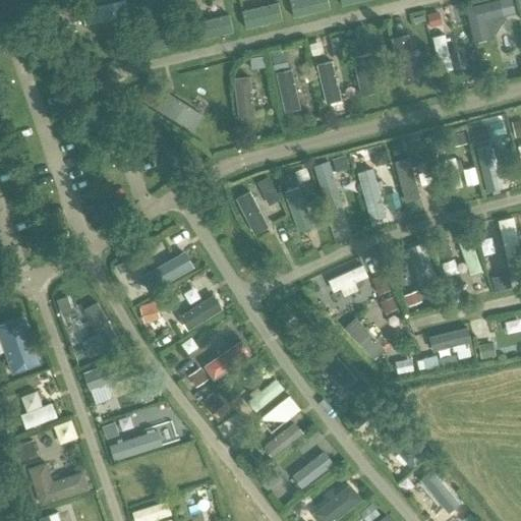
[(77,20),(123,15),(121,0),(115,0),(76,4),(77,20)]
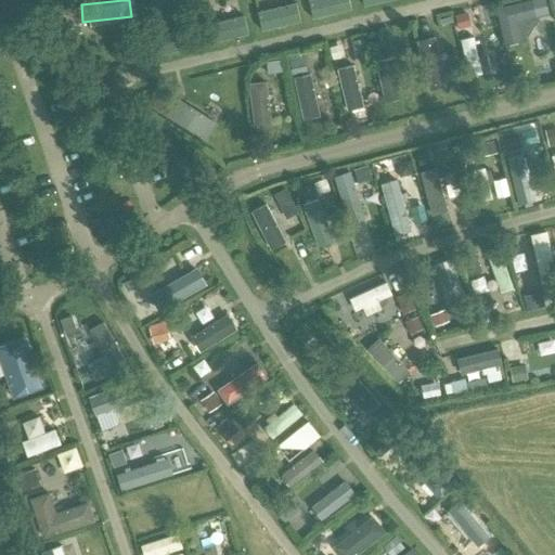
[(532,0),(521,0),(495,7),(504,46),(521,40),(516,20),(538,15),(532,0)]
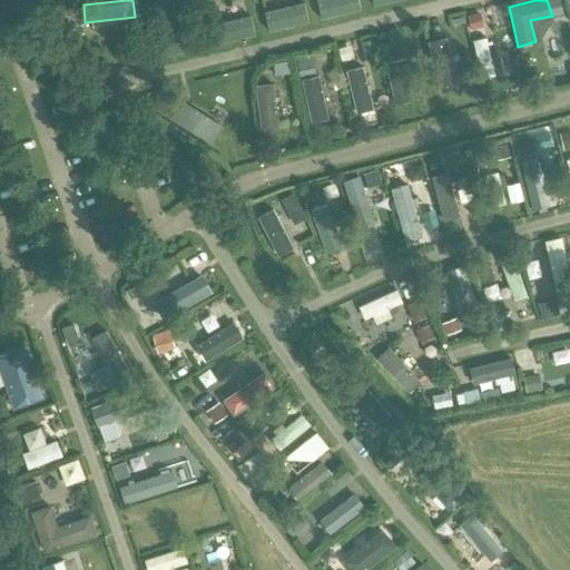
[(460,85),(448,35),(433,38),(446,89),(460,85)]
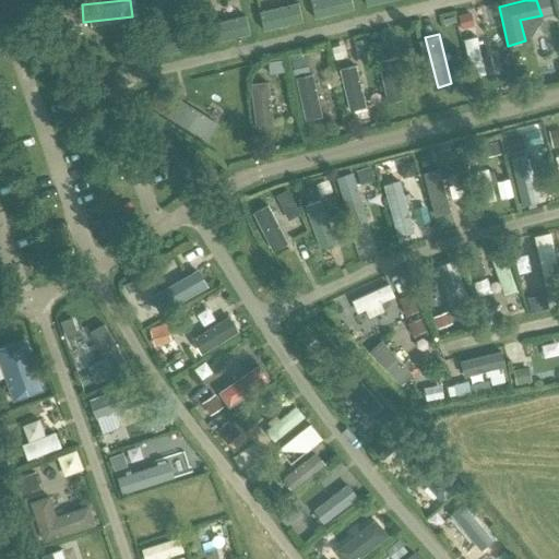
[(476,36),(462,39),(466,60),(479,58),(476,36)]
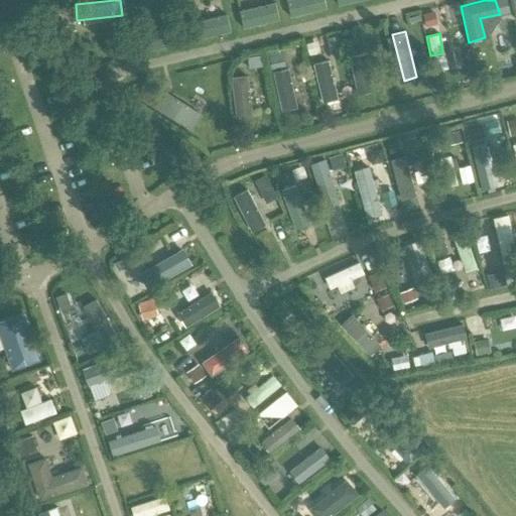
[(285,48),(270,52),(282,106),(297,104),(285,48)]
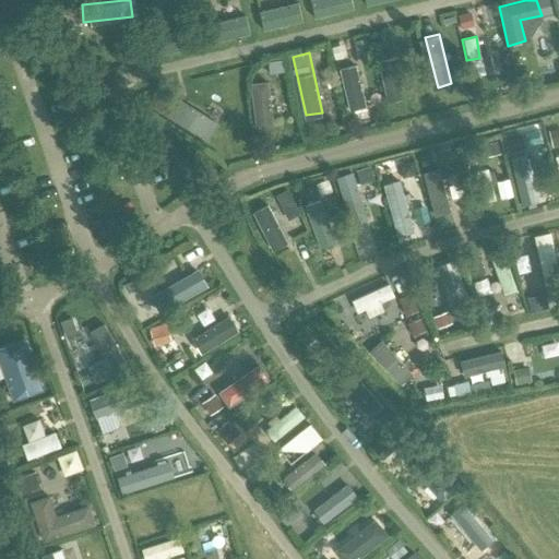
[(356,62),(339,66),(351,110),(367,105),(356,62)]
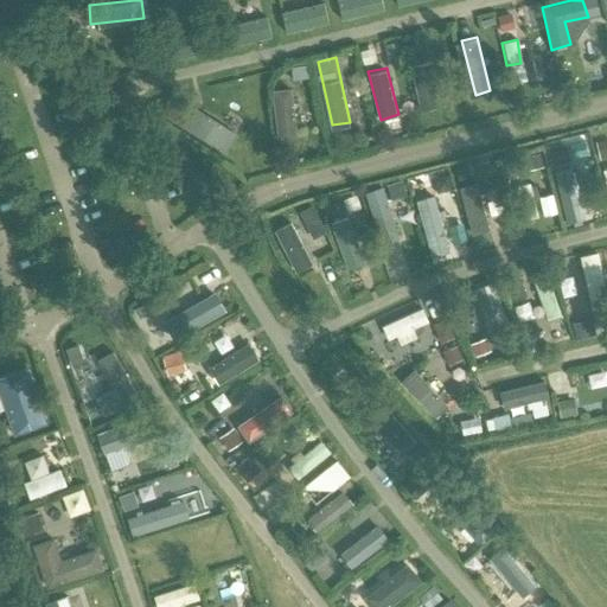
[(296,85),(273,85),(273,139),(296,138),(296,85)]
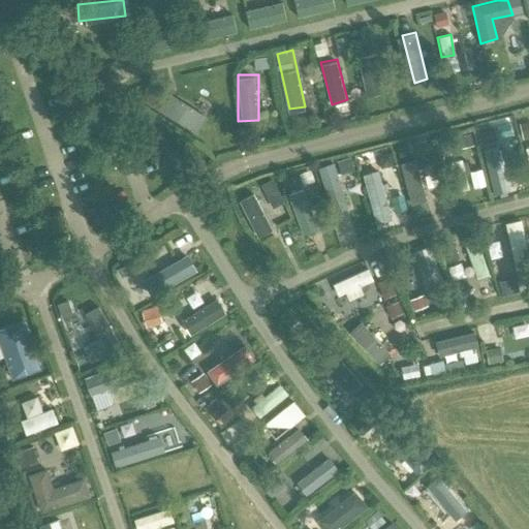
[(424,133),(412,135),(421,173),(432,170),(424,133)]
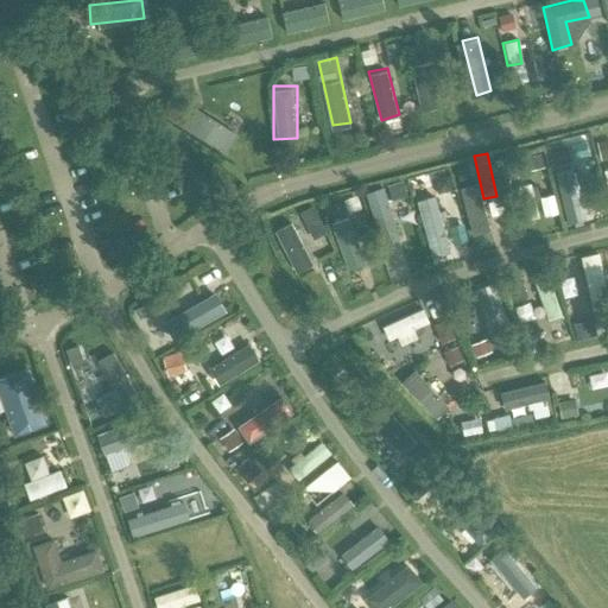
[(572,168),(555,172),(569,223),(587,220),(572,168)]
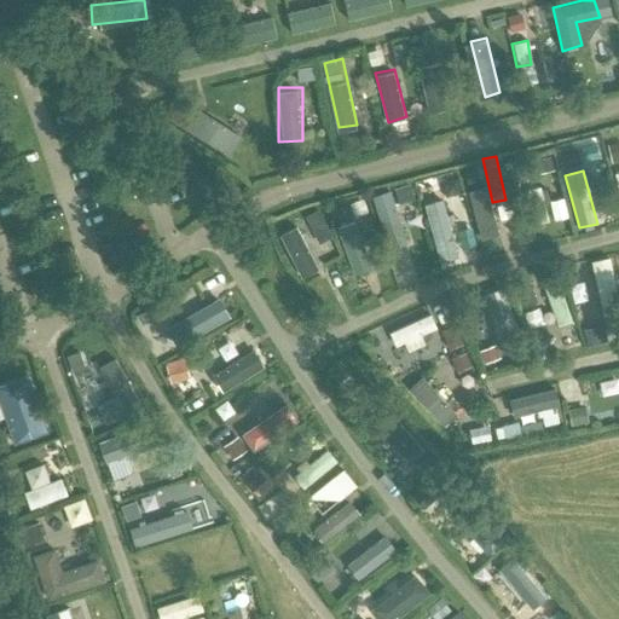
[(516,178),(532,226),(550,221),(534,172),(516,178)]
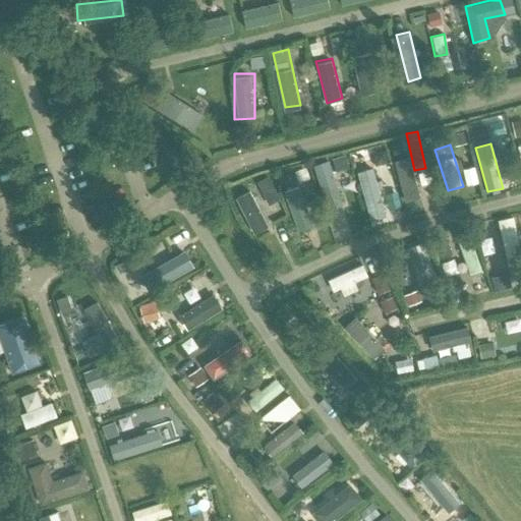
[(345,152),(330,156),(340,190),(354,186),(345,152)]
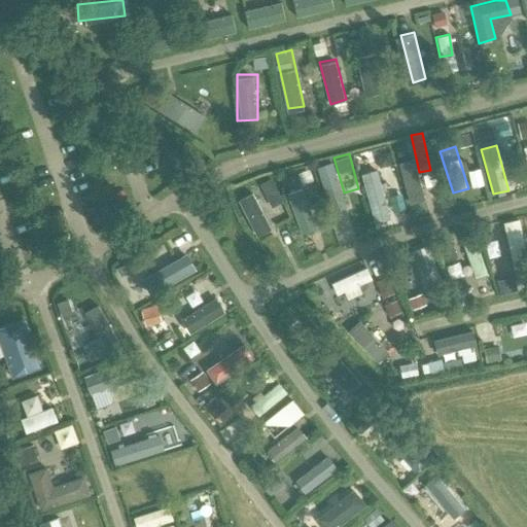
[(328,165),(316,168),(319,180),(332,177),(328,165)]
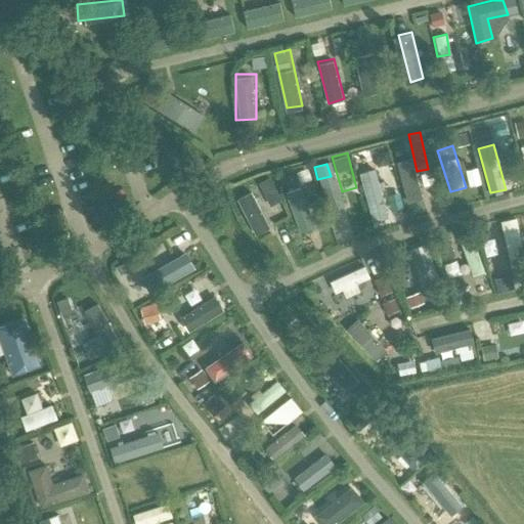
[(307,171),(296,174),(300,185),(312,181),(307,171)]
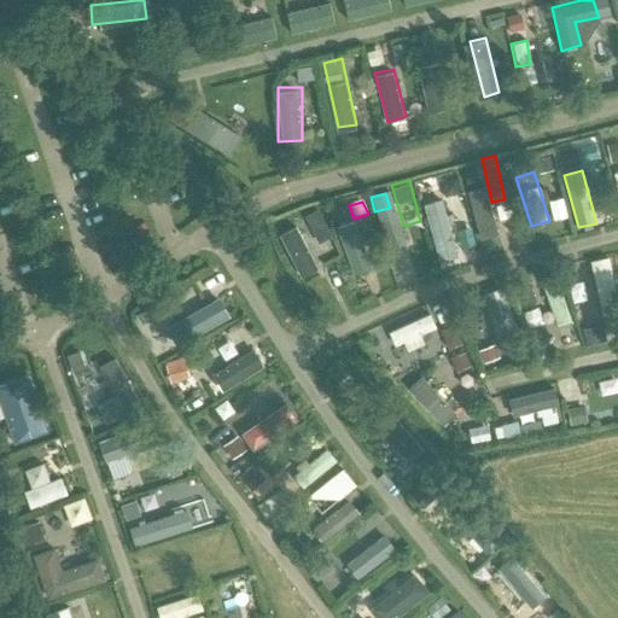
[(444,205),(424,211),(441,270),(459,266),(444,205)]
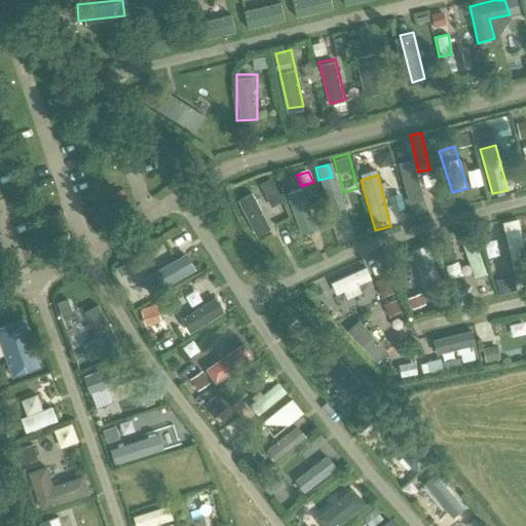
[(403,213),(426,208),(421,186),(398,191),(403,213)]
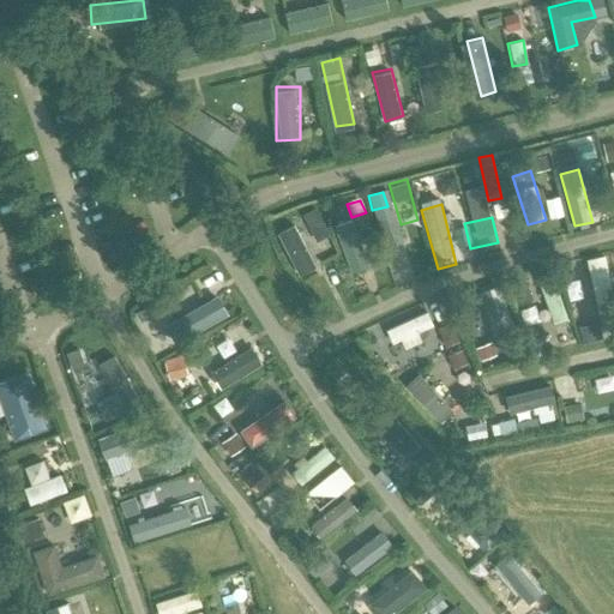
[(349,222),(336,228),(350,268),(365,263),(349,222)]
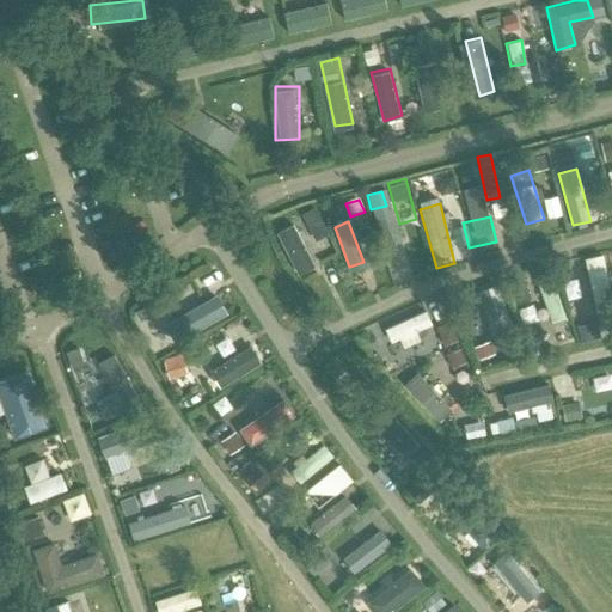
[(295,222),(275,231),(295,277),(316,269),(295,222)]
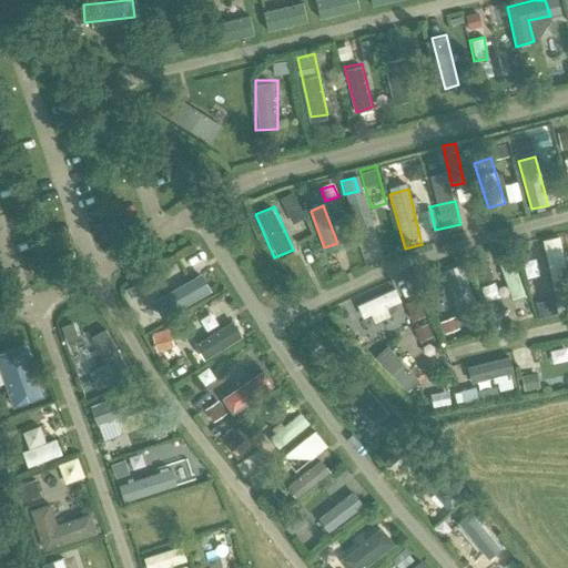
[(567,264),(560,234),(539,240),(554,291),(567,286),(567,264)]
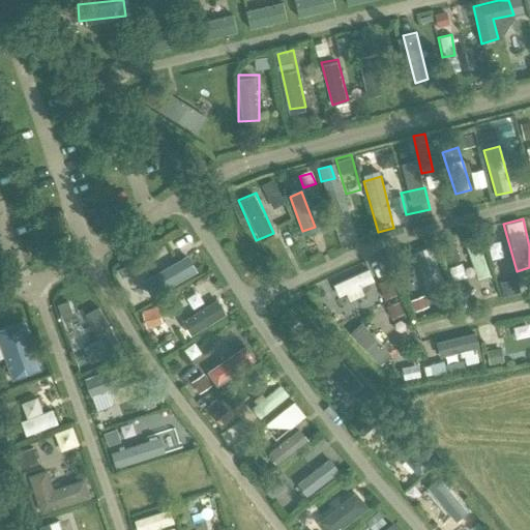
[(434,249),(413,256),(424,288),(445,282),(434,249)]
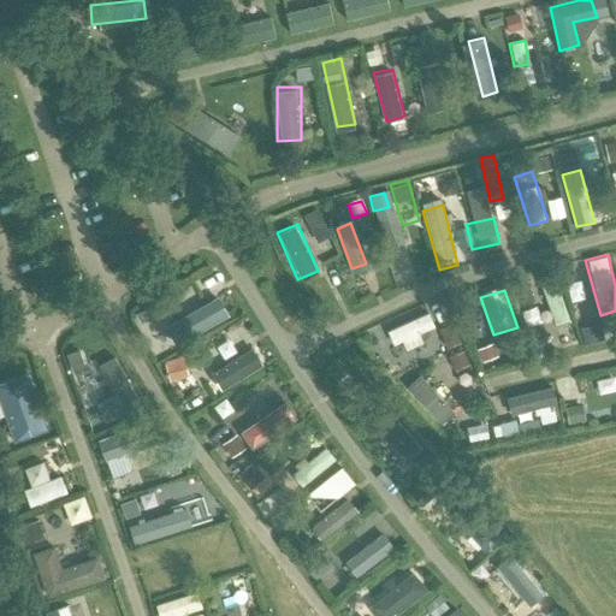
[(181,327),(217,311),(209,295),(173,312),(181,327)]
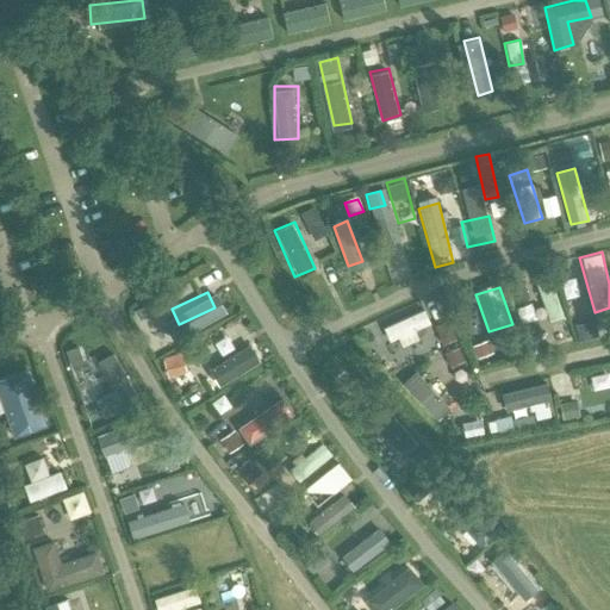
[(423,309),(391,325),(400,342),(431,324),(423,309)]
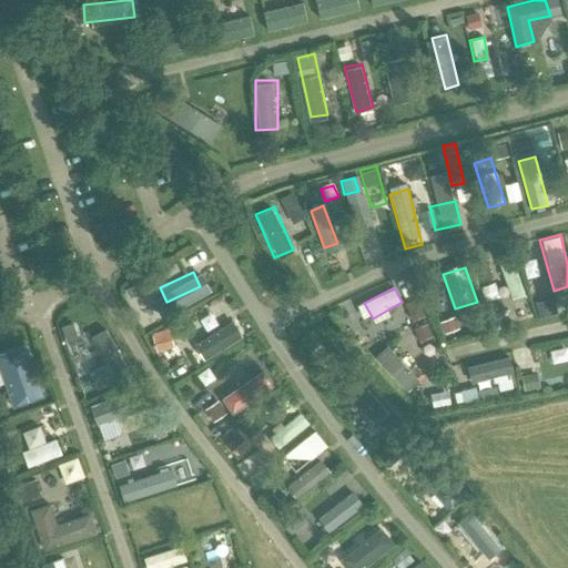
[(444,294),(427,301),(440,334),(457,328),(444,294)]
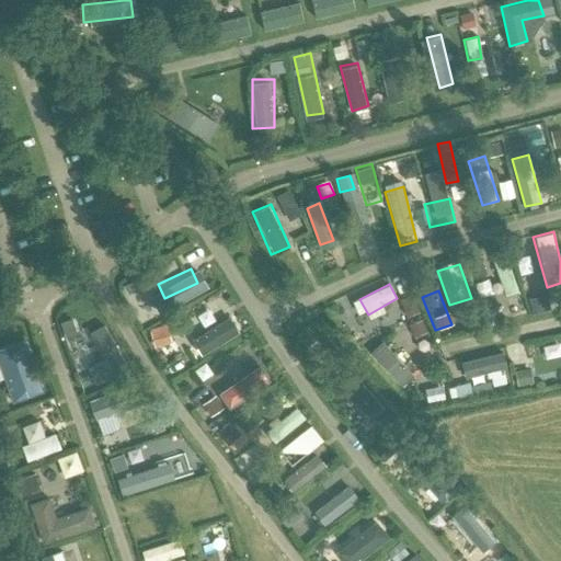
[(547,290),(528,296),(533,311),(551,307),(547,290)]
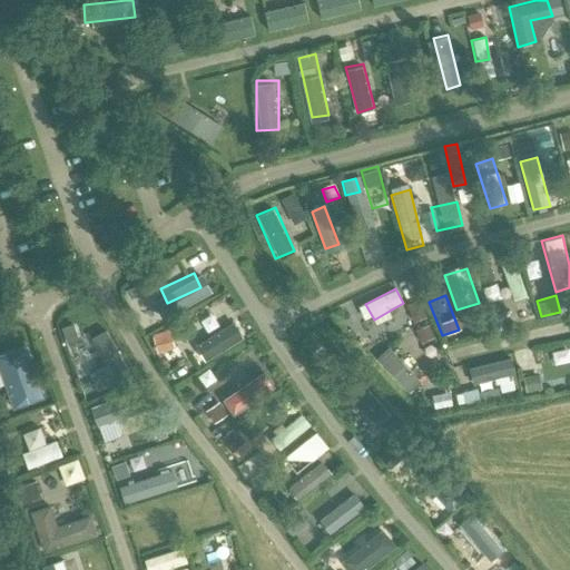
[(420,298),(404,305),(412,323),(428,315),(420,298)]
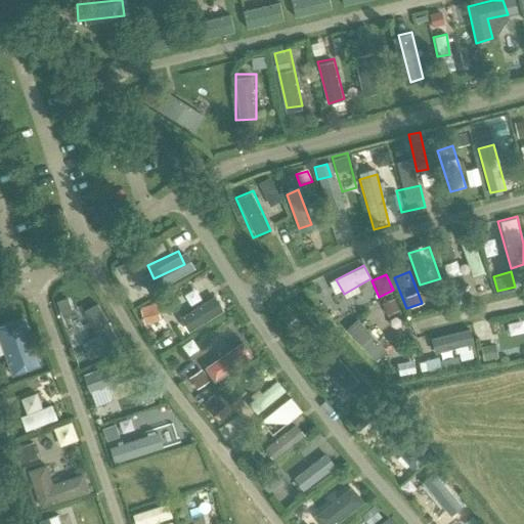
[(445,279),(448,301),(460,300),(456,278),(445,279)]
